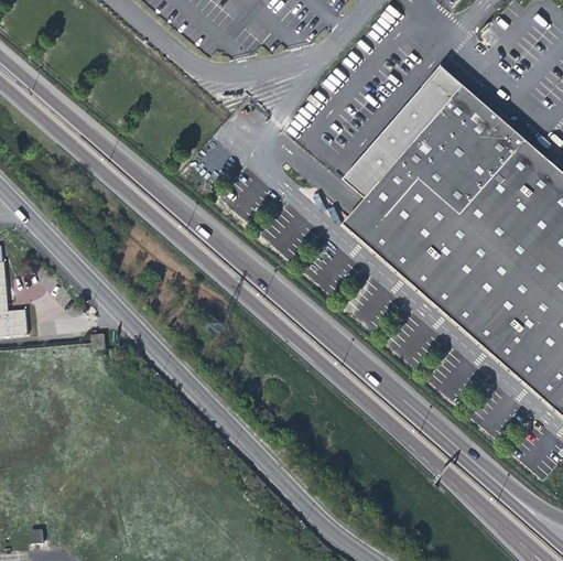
[(549,159),(440,64),(342,176),(363,194),(339,222),(428,298),(549,159)]
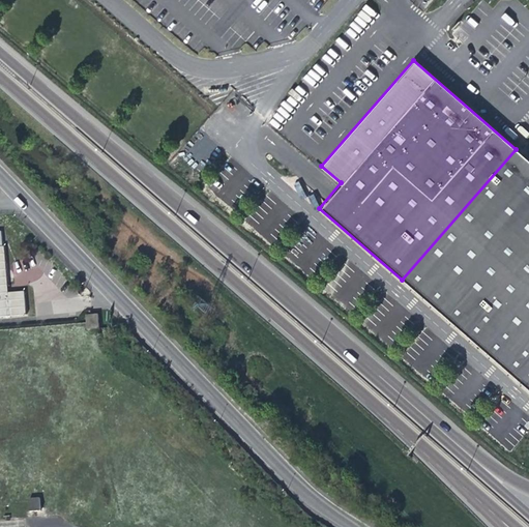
[(528,388),(528,160),(516,149),(402,280),(528,388)]
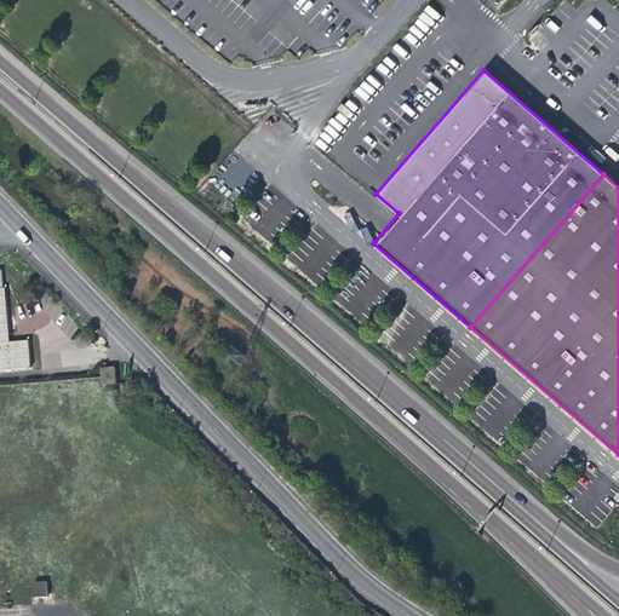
[(0,368),(33,366),(28,340),(11,341),(10,334),(4,286),(3,269),(0,268),(0,368)]
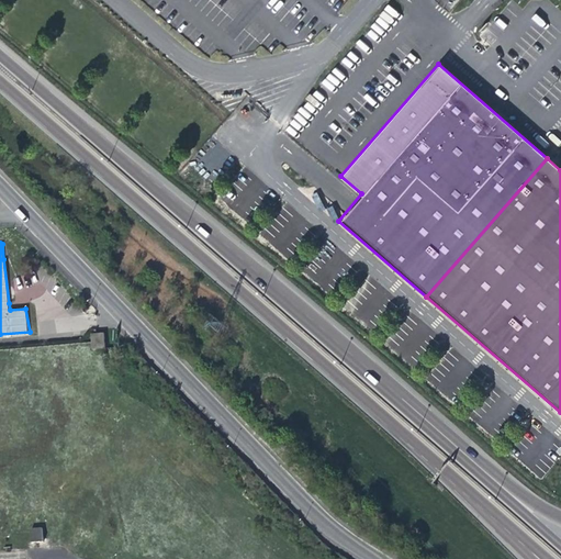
[(89,330),(90,346),(103,345),(102,328),(89,330)]
